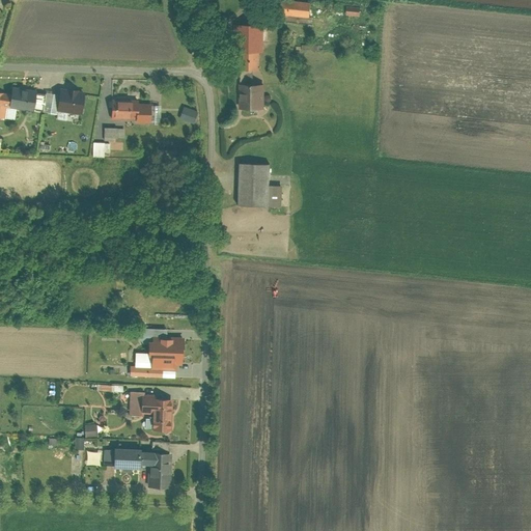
[(310,1),(297,0),(263,0),(263,14),(309,16),(310,1)]
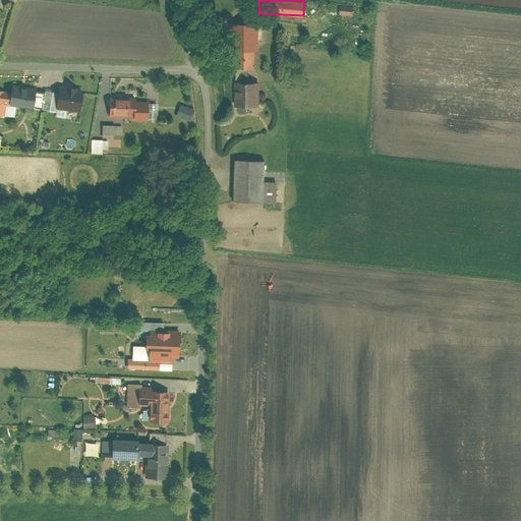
[(335,3),(334,13),(352,15),(353,5),(335,3)]
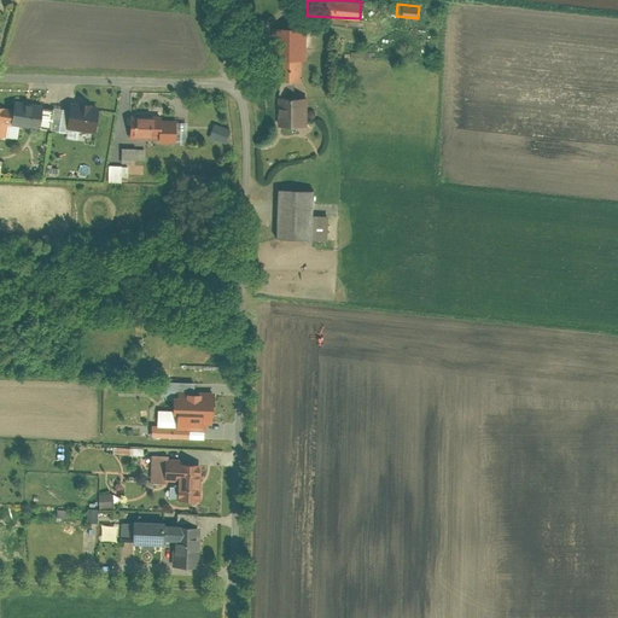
[(280,59),(281,81),(299,80),(298,60),(305,60),(304,27),(269,28),(270,59),(280,59)]
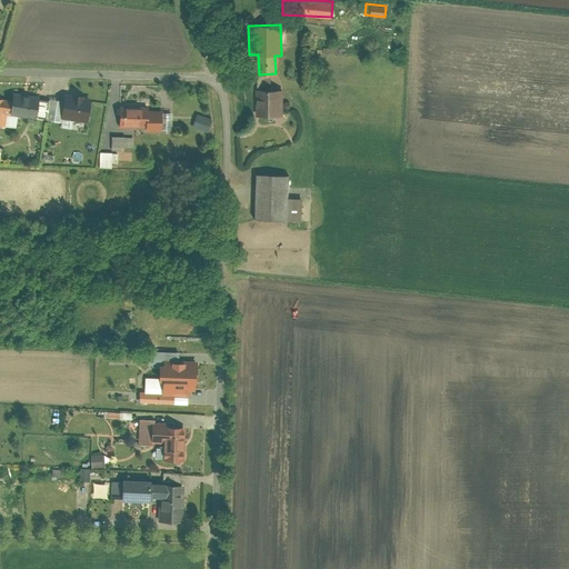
[(258,119),(290,119),(290,90),(258,90),(258,119)]
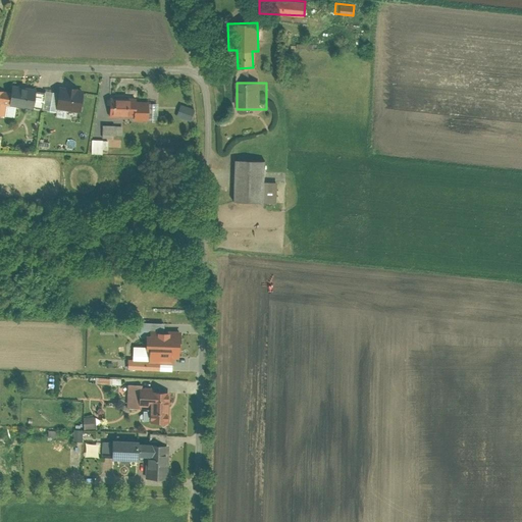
[(47,92),(12,87),(11,95),(0,93),(0,126),(2,117),(7,117),(9,108),(44,113),(47,92)]
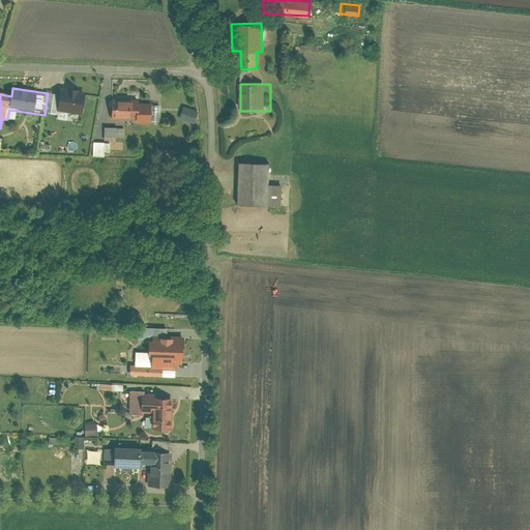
[(87,95),(59,91),(56,113),(84,117),(87,95)]
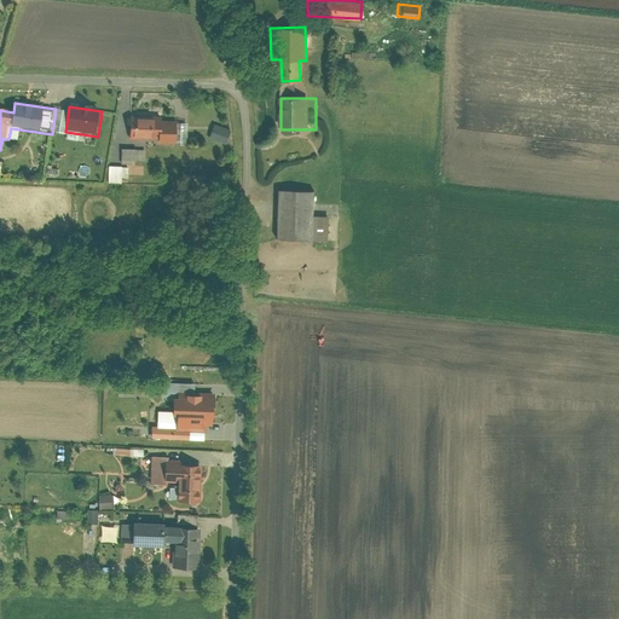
[(163,119),(131,119),(131,140),(160,140),(160,146),(179,146),(179,122),(163,122),(163,119)]
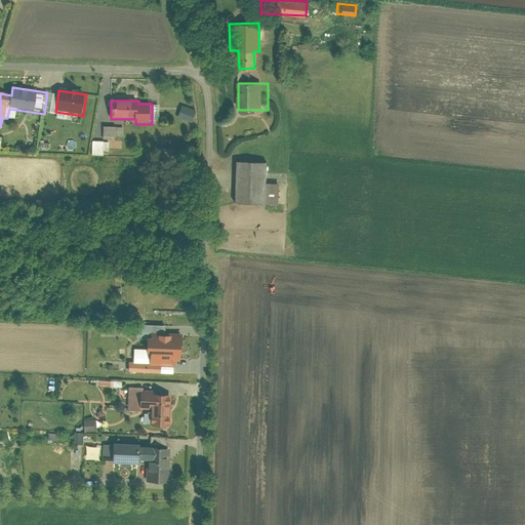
[(174,117),(191,122),(195,109),(178,105),(174,117)]
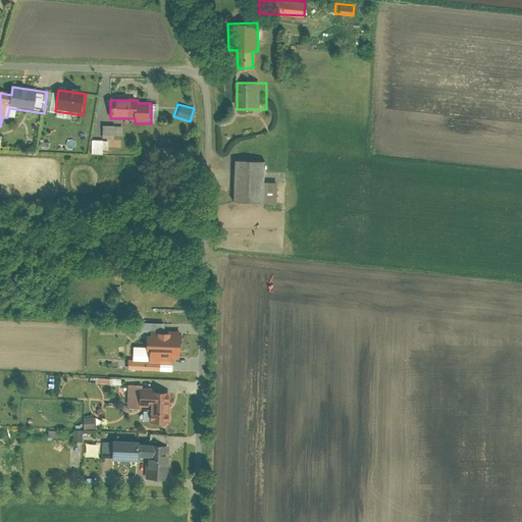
[(100,125),(100,136),(121,137),(121,125),(100,125)]
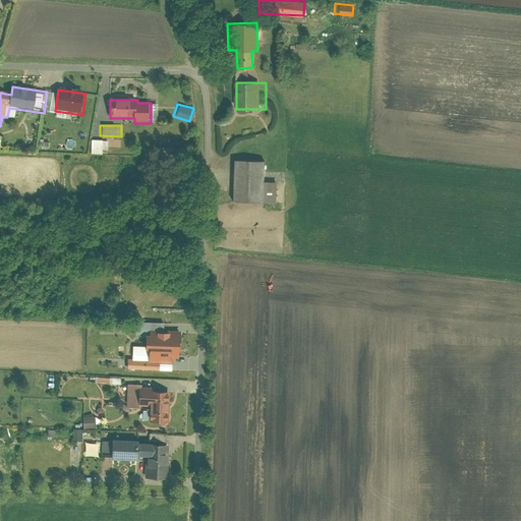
[(90,153),(100,154),(100,139),(90,139),(90,153)]
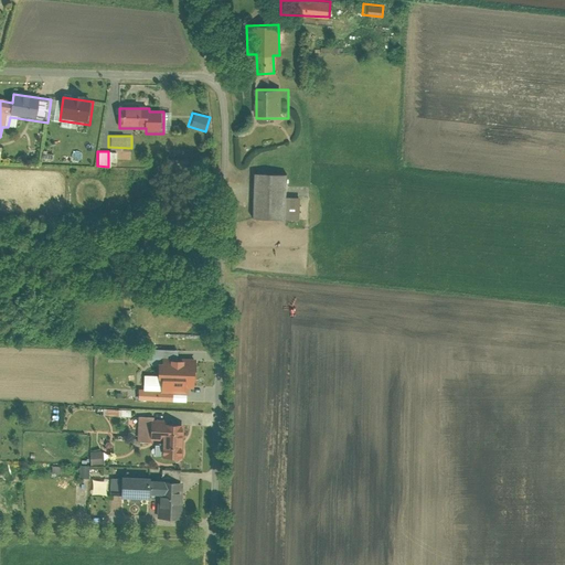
[(289,172),(252,172),(252,219),(289,219),(289,172)]
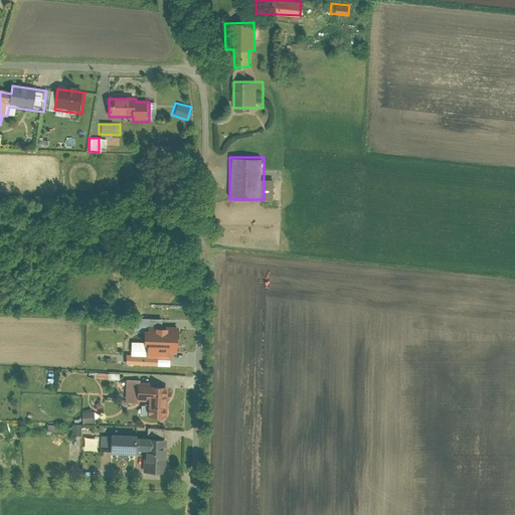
[(170,355),(177,355),(178,329),(143,328),(143,342),(143,354),(170,355)]
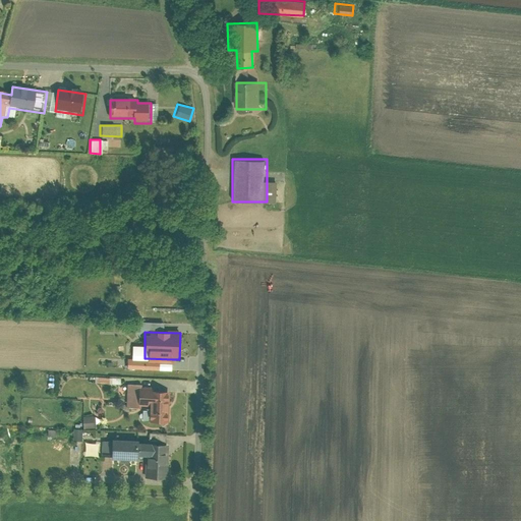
[(172,371),(172,359),(145,358),(145,346),(131,346),(131,359),(127,359),(127,370),(172,371)]
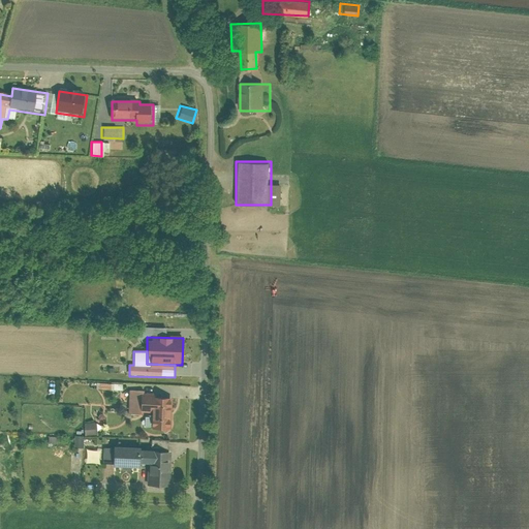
[(178,431),(179,400),(158,399),(158,395),(144,395),(144,393),(128,392),(127,415),(143,416),(143,413),(154,413),(153,430),(178,431)]
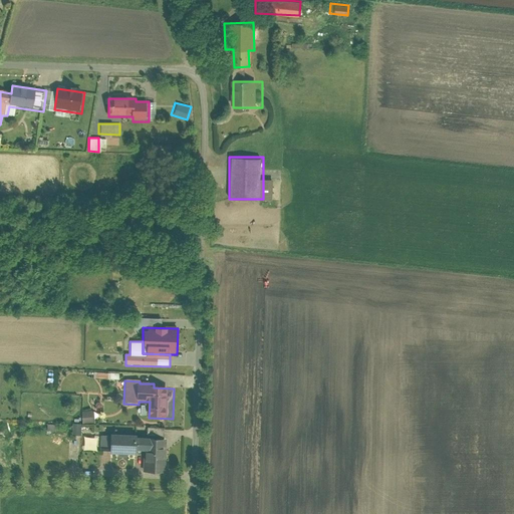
[(94,413),(81,415),(82,426),(95,425),(94,413)]
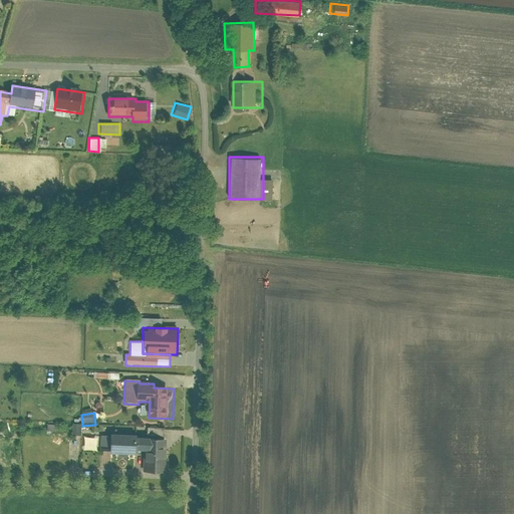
[(168,474),(169,441),(152,440),(153,439),(141,439),(141,435),(110,435),(109,458),(141,459),(141,456),(144,456),(143,474),(168,474)]
